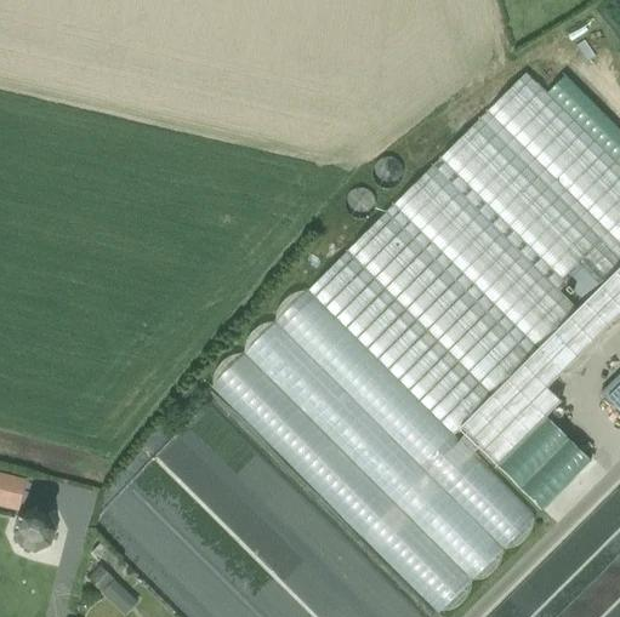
[(527,70),(307,290),(453,434),(454,433),(461,426),(619,266),(619,163),(547,91),(527,70)]
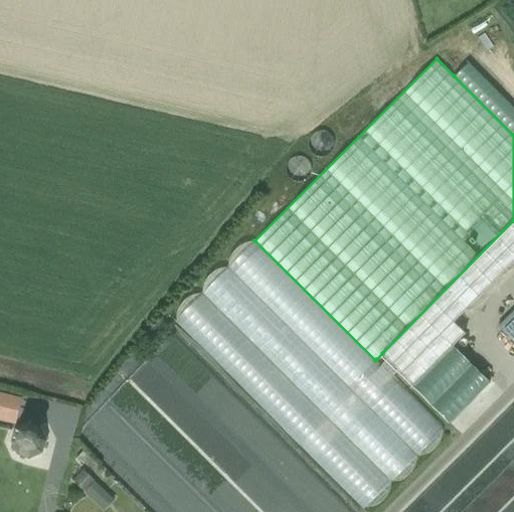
[(513,106),(469,60),(454,75),(513,135),(513,106)]
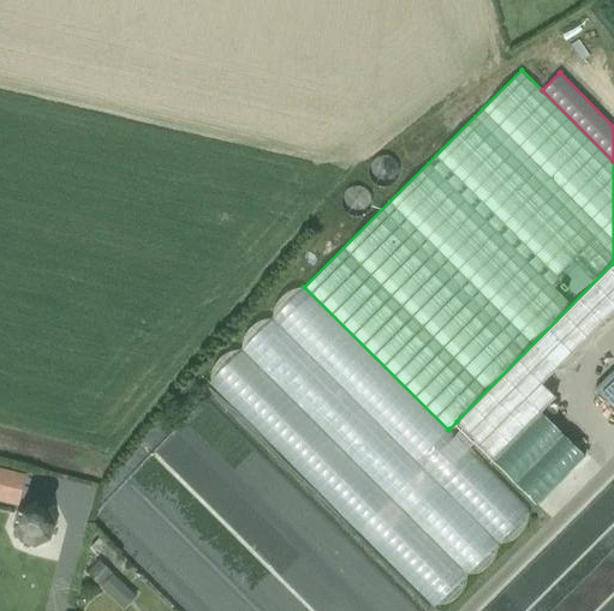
[(613,263),(457,421),(494,459),(555,396),(542,383),(613,310),(613,263)]
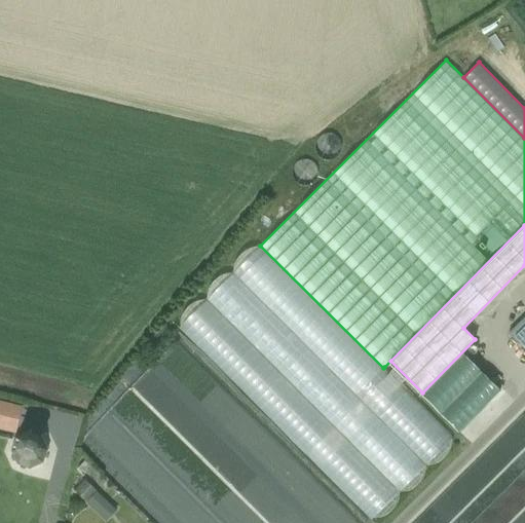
[(383,368),(260,246),(179,326),(372,518),(453,436),(384,367),(383,368)]
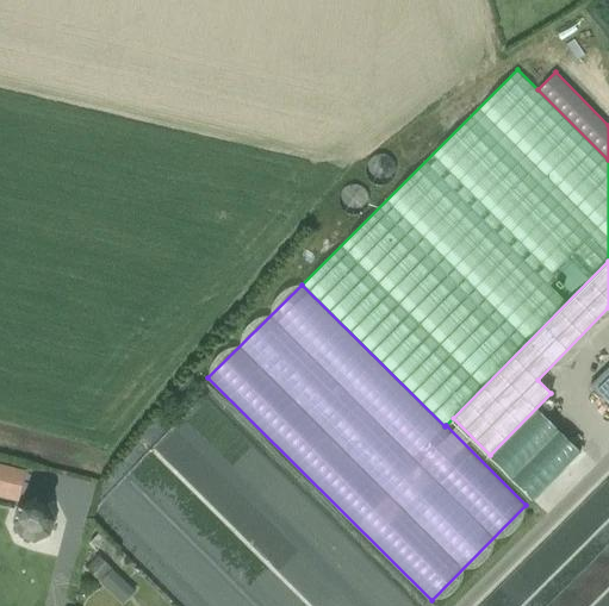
[(608,366),(590,385),(608,404),(608,366)]
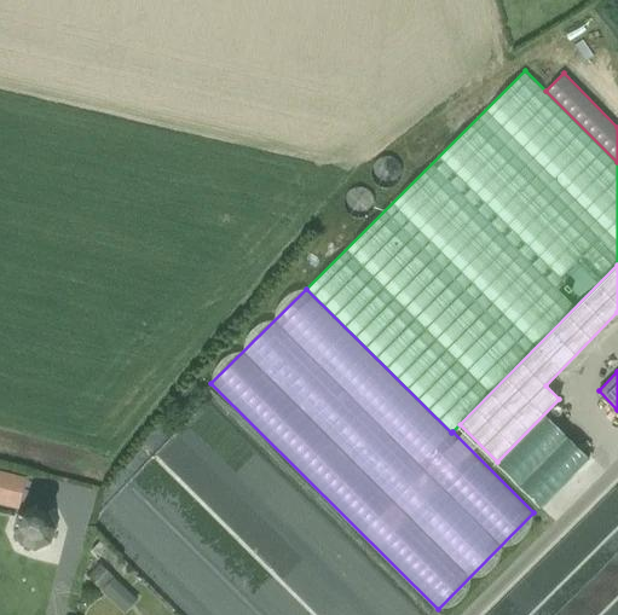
[(550,418),(502,466),(541,505),(589,457),(550,418)]
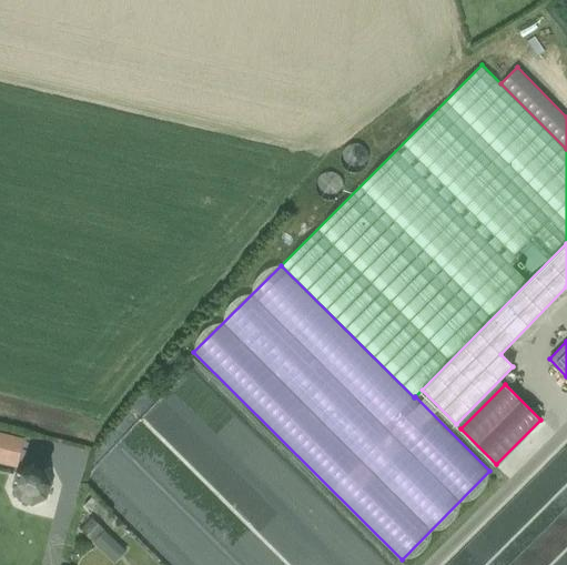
[(0,458),(12,462),(18,439),(0,434),(0,458)]
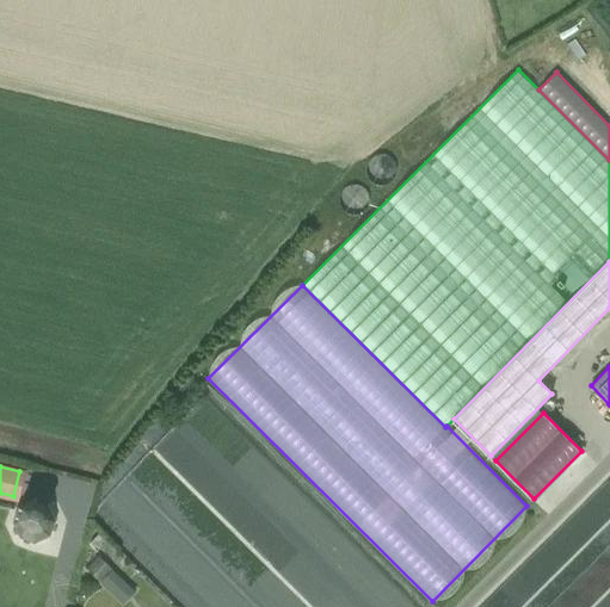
[(50,503),(35,499),(17,507),(12,524),(18,537),(37,544),(51,537),(57,518),(50,503)]
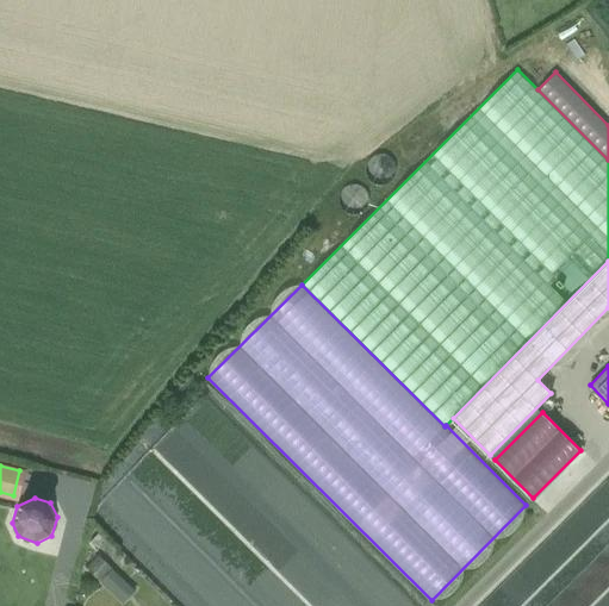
[(120,598),(132,585),(94,551),(82,566),(120,598)]
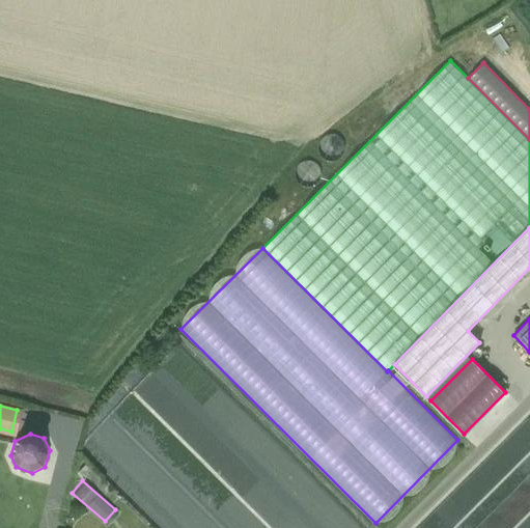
[(359,527),(341,511),(343,520),(333,522),(334,527),(359,527)]
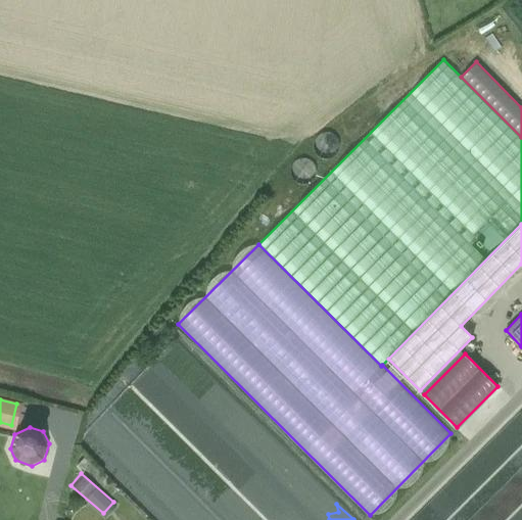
All buildings are outlined.
